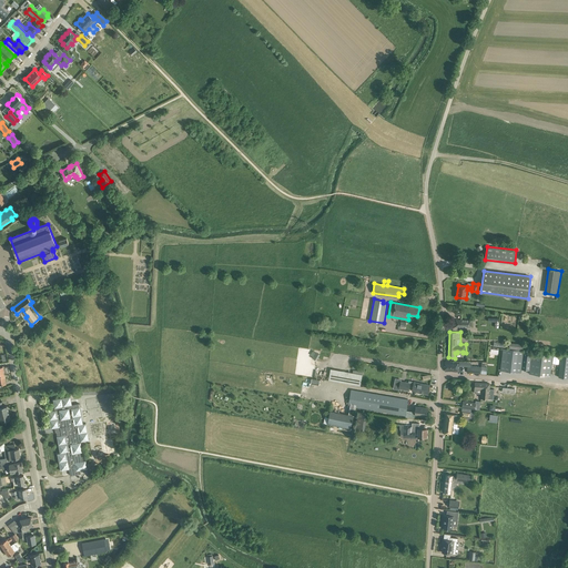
[(500,371),(520,373),(521,369),(529,371),(529,374),(550,376),(553,354),(503,348),(500,371)]
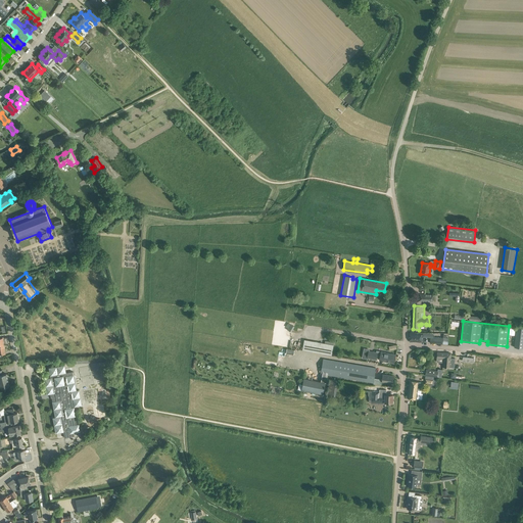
[(288,323),(286,326),(288,328),(287,329),(291,332),(294,326),(288,323)]
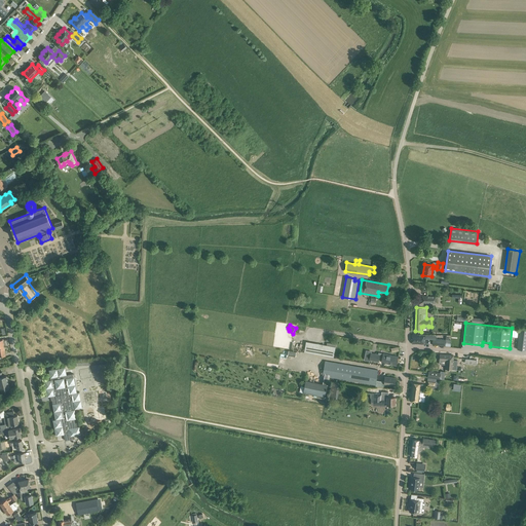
[(425,339),(425,334),(412,334),(412,343),(424,344),(425,339)]
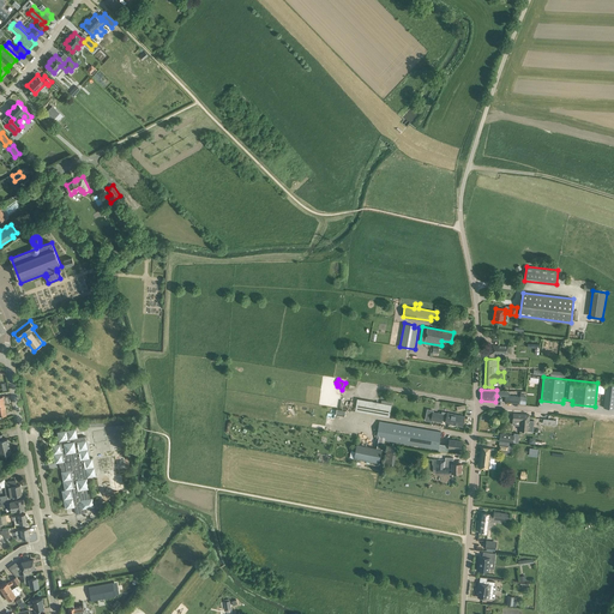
[(369,401),(367,413),(390,416),(392,404),(369,401)]
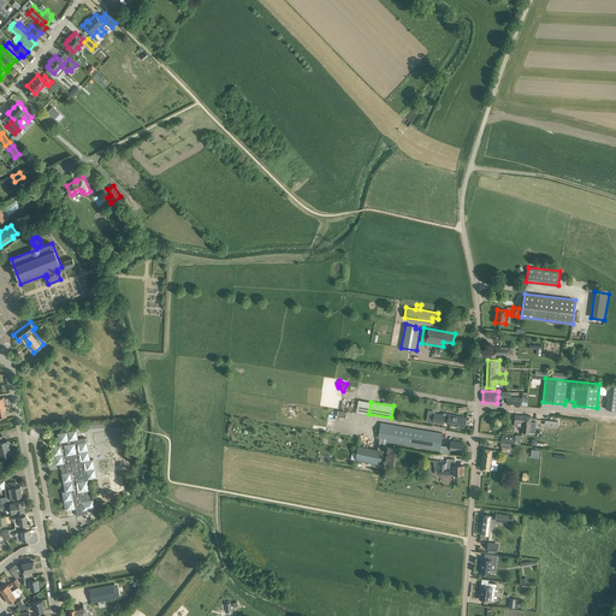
[(446,414),(434,413),(432,421),(444,424),(444,421),(448,422),(449,416),(445,416),(446,414)]
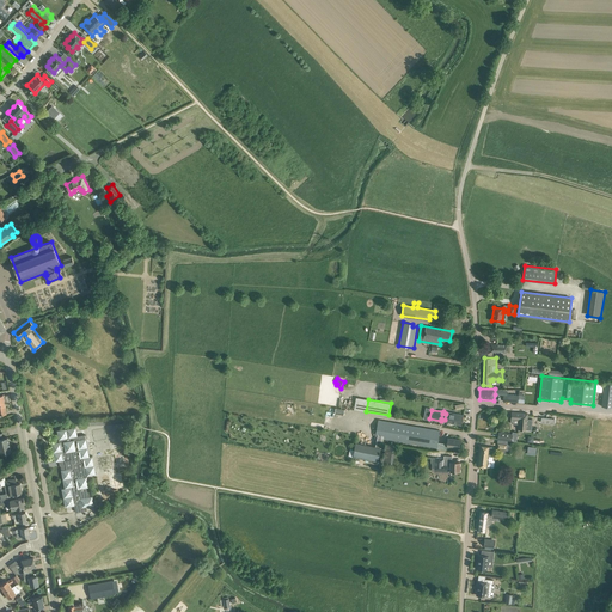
[(446,411),(446,414),(445,420),(444,421),(461,424),(464,415),(446,411)]
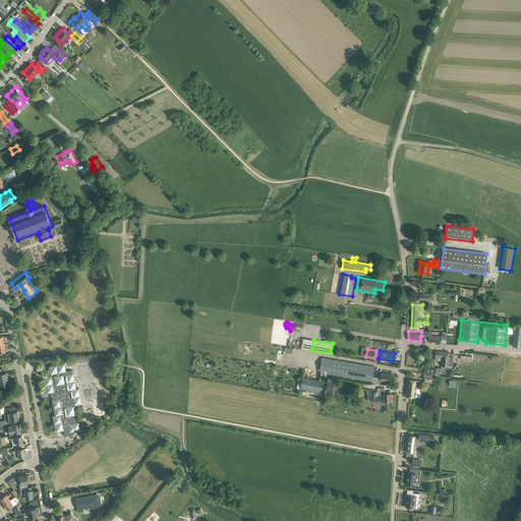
[(436,351),(436,356),(442,356),(442,361),(442,365),(453,365),(453,356),(449,356),(449,352),(436,351)]
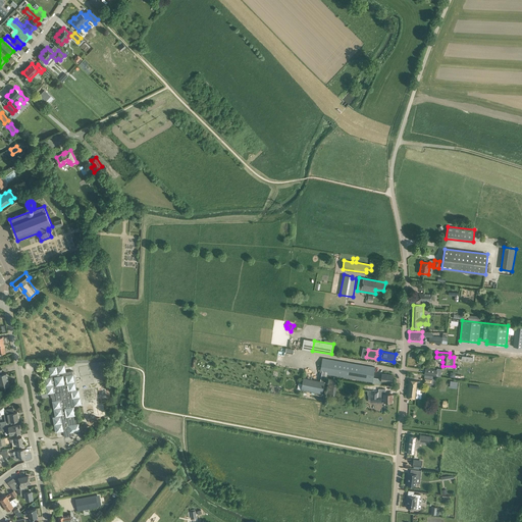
[(322,358),(320,373),(322,373),(327,374),(372,382),(375,367),(322,358)]
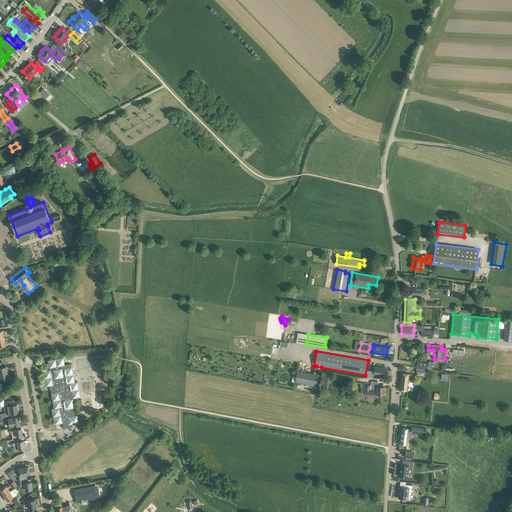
[(50,369),(43,371),(46,386),(50,385),(52,393),(51,393),(54,408),(52,408),(55,424),(62,423),(63,428),(73,427),(72,424),(79,422),(77,414),(75,415),(73,408),(75,407),(73,398),(80,396),(78,381),(75,382),(72,366),(71,363),(65,364),(64,357),(48,360),(49,368),(50,367),(50,369)]
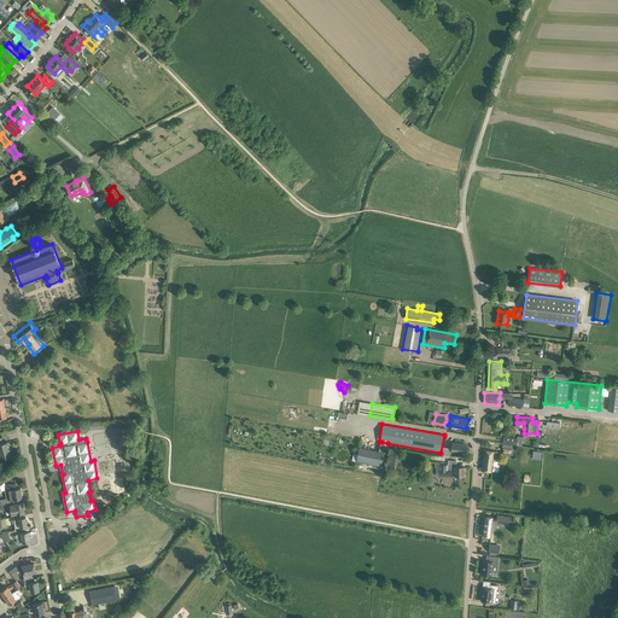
[(0,458),(11,455),(9,442),(6,442),(5,441),(3,441),(3,437),(0,437),(0,458)]
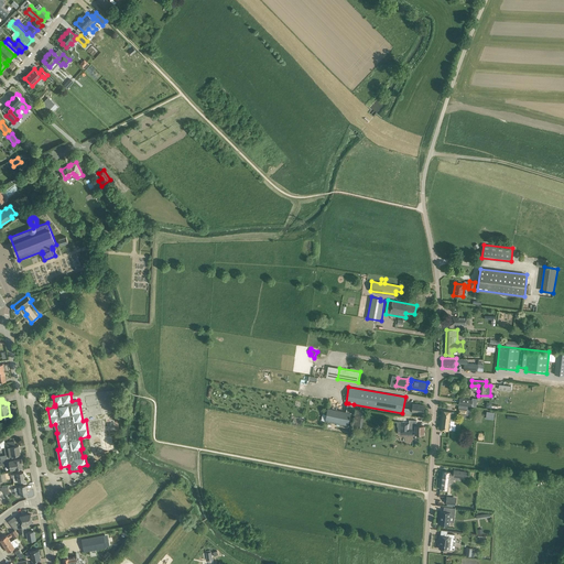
[(412,409),(412,411),(423,413),(424,405),(413,403),(412,409)]
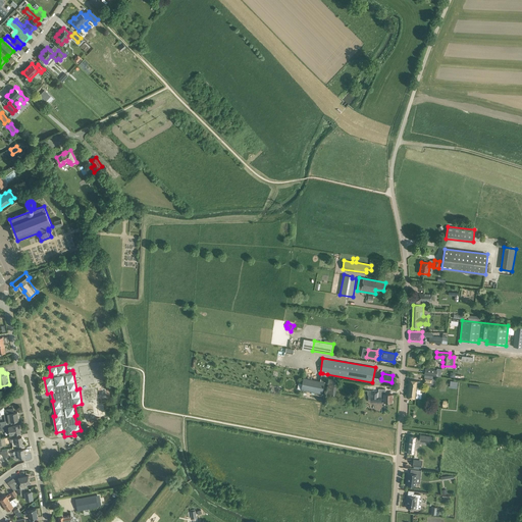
[(303,377),(301,389),(322,393),(324,381),(321,380),(303,377)]
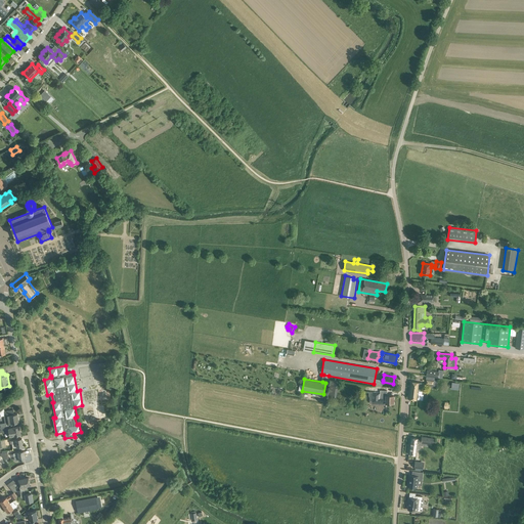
[(328,396),(337,397),(339,381),(331,380),(328,396)]
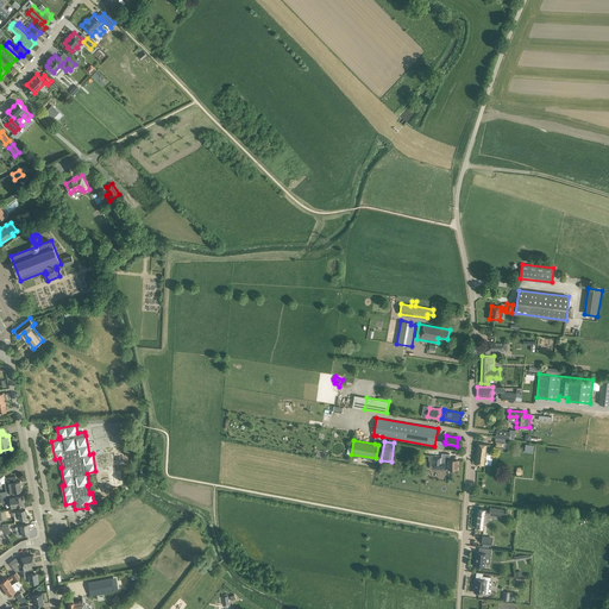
[(477,443),(475,463),(491,465),(493,458),(490,458),(491,456),(493,445),(477,443)]
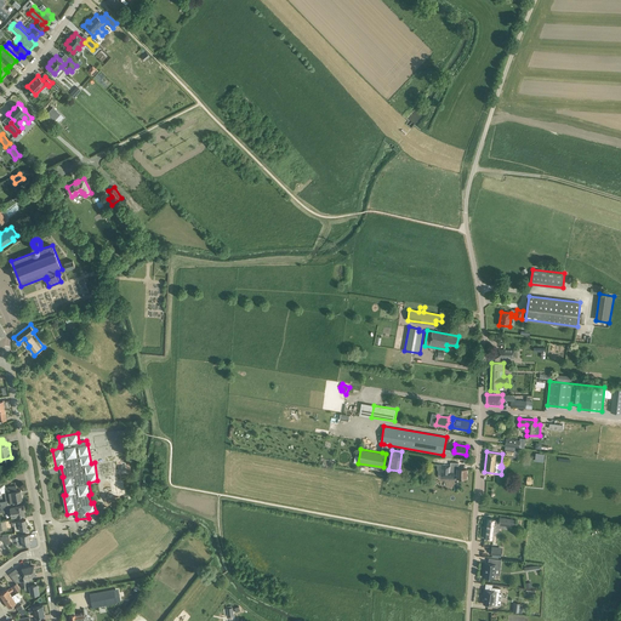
[(450,465),(442,465),(440,476),(457,477),(457,478),(466,478),(467,468),(459,468),(459,462),(450,462),(450,465)]
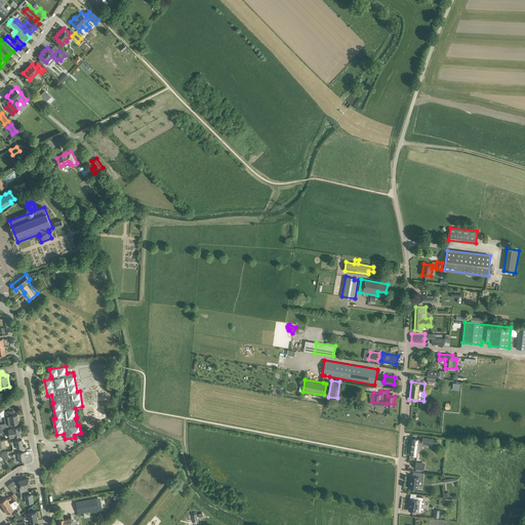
[(13,410),(7,411),(8,414),(5,414),(7,425),(18,422),(17,414),(14,414),(13,410)]
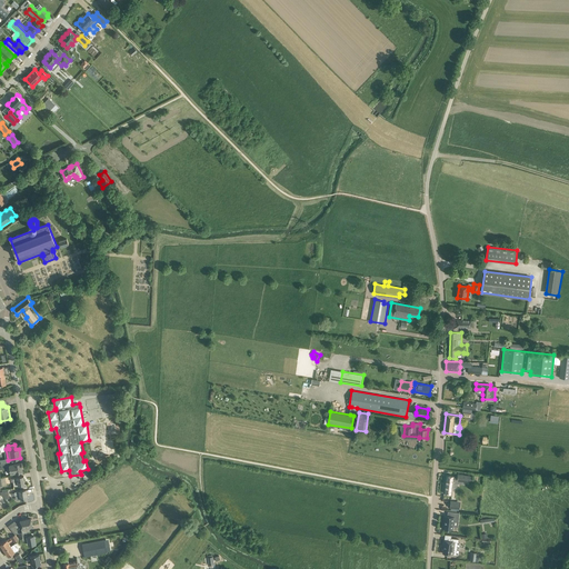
[(20,472),(20,471),(23,471),(21,462),(8,466),(7,463),(0,465),(0,470),(9,468),(10,473),(16,472),(20,472)]
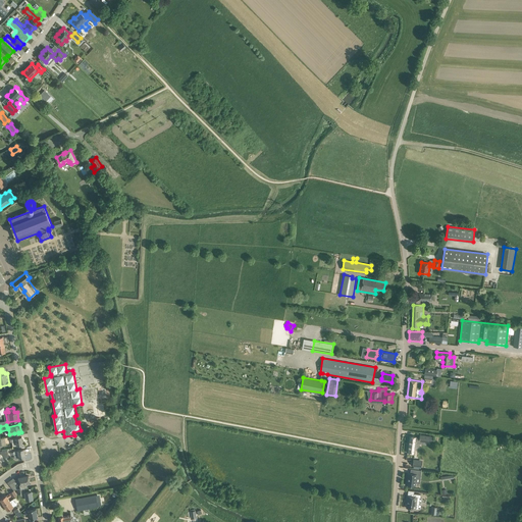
[(409,435),(407,452),(415,453),(416,440),(428,442),(429,436),(420,434),(419,437),(416,437),(417,436),(409,435)]
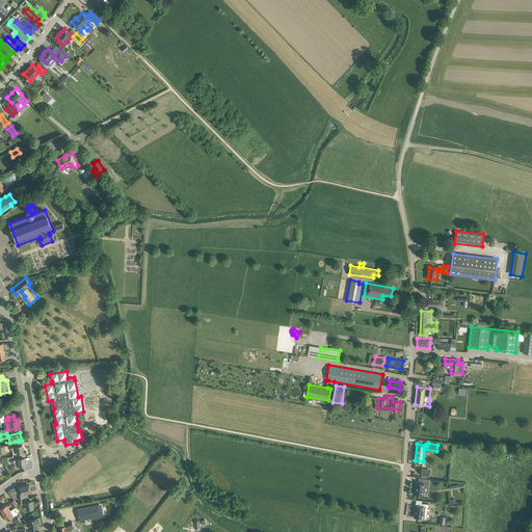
[(17,446),(11,447),(12,450),(14,454),(18,454),(24,453),(22,445),(16,446),(17,446)]
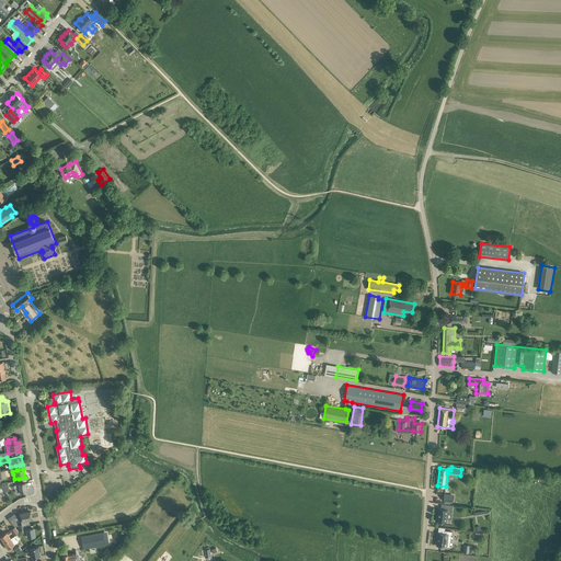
[(15,488),(15,489),(20,488),(21,492),(27,491),(25,482),(20,483),(20,484),(14,485),(15,488)]
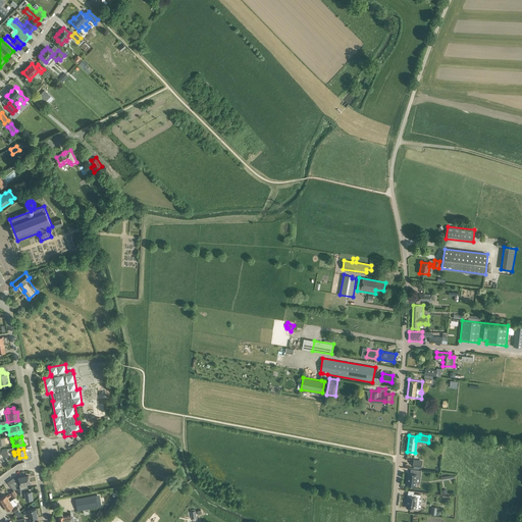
[(408,473),(407,485),(415,486),(416,478),(420,478),(421,470),(417,470),(416,474),(408,473)]
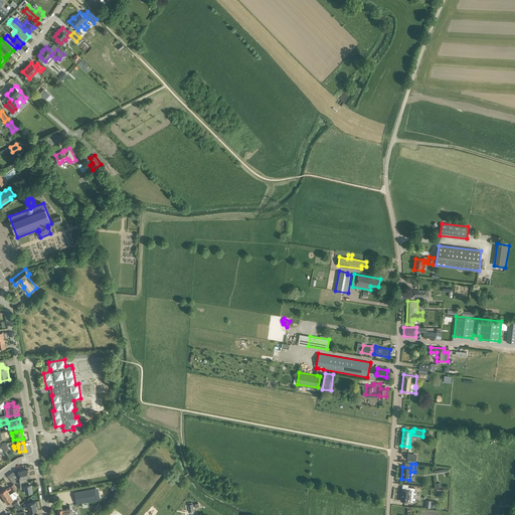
[(22,471),(18,471),(19,475),(19,478),(20,482),(23,482),(24,481),(27,481),(26,477),(29,477),(28,469),(22,470),(22,471)]
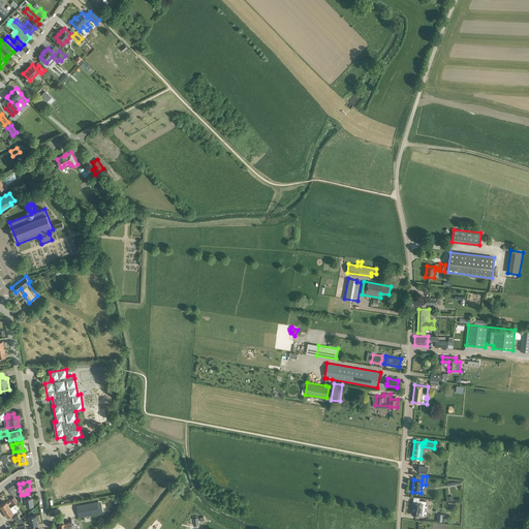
[(18,497),(17,497),(18,500),(19,499),(19,500),(21,500),(21,503),(26,502),(27,506),(33,505),(32,498),(25,499),(24,495),(21,495),(18,496),(18,497)]
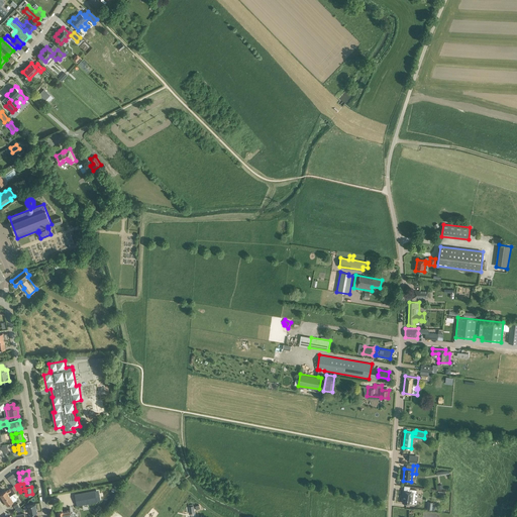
[(0,495),(4,500),(10,496),(8,493),(11,491),(9,489),(6,491),(0,495)]
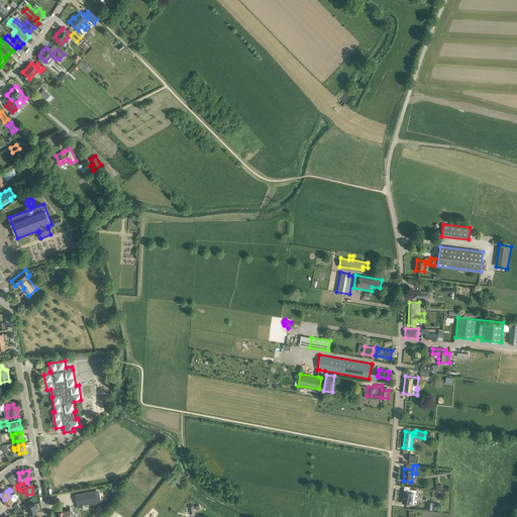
[(403,495),(402,503),(412,504),(412,503),(416,504),(417,498),(413,498),(414,493),(416,493),(417,490),(410,489),(409,492),(403,491),(402,495),(403,495)]
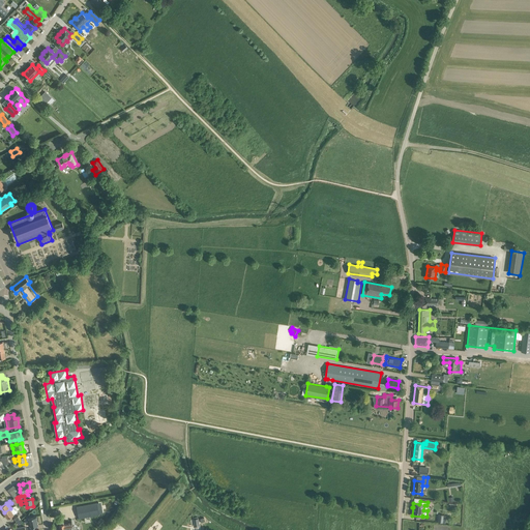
[(97,502),(77,506),(79,518),(99,514),(97,502)]
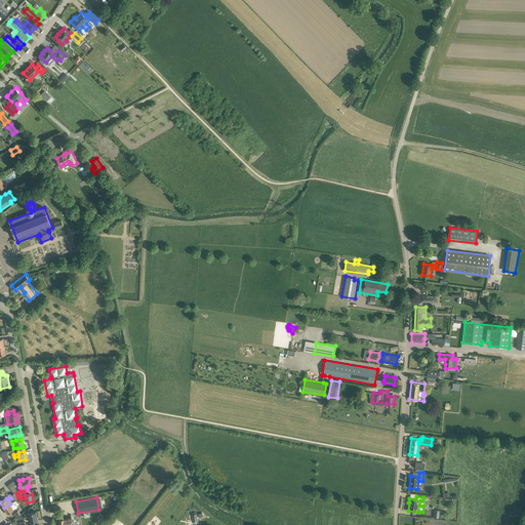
[(10,503),(4,508),(8,514),(13,510),(17,507),(17,506),(19,503),(16,499),(10,503)]
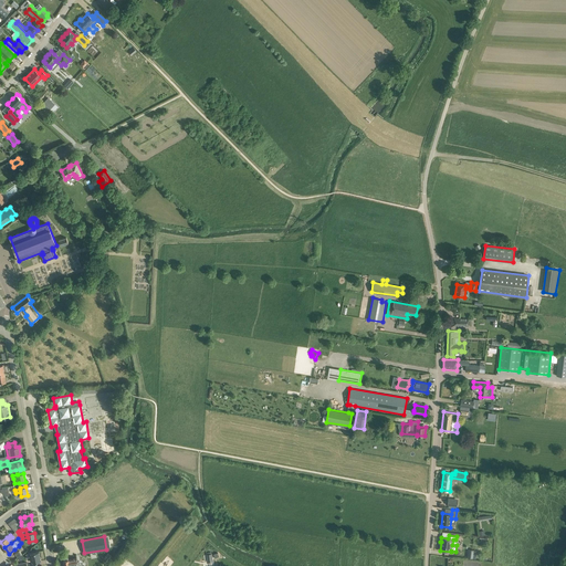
[(28,558),(32,557),(33,563),(41,561),(39,552),(31,553),(27,554),(28,558)]
